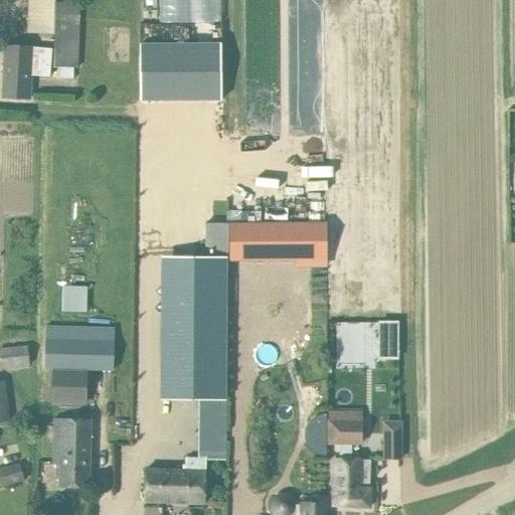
[(64,0),(28,0),(26,32),(54,34),(53,48),(5,45),(2,96),(30,97),(32,64),(50,65),(49,77),(74,78),(74,67),(76,67),(79,1),(64,0)]
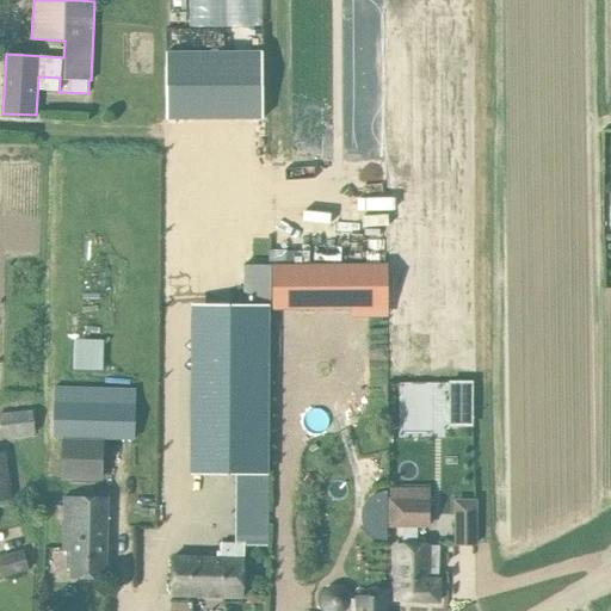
[(261,53),(165,53),(165,118),(261,118),(261,53)]
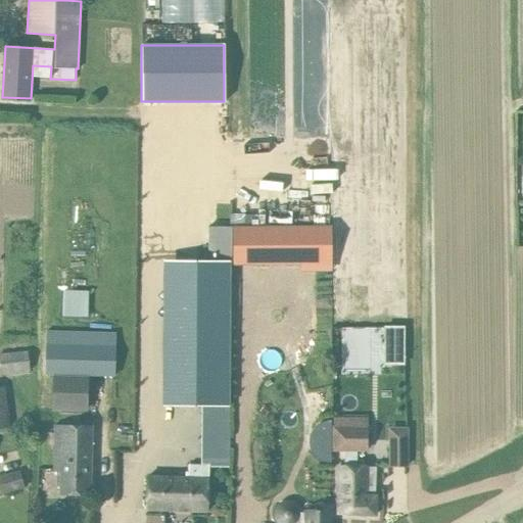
[(330,229),(252,229),(252,264),(330,264),(330,229)]
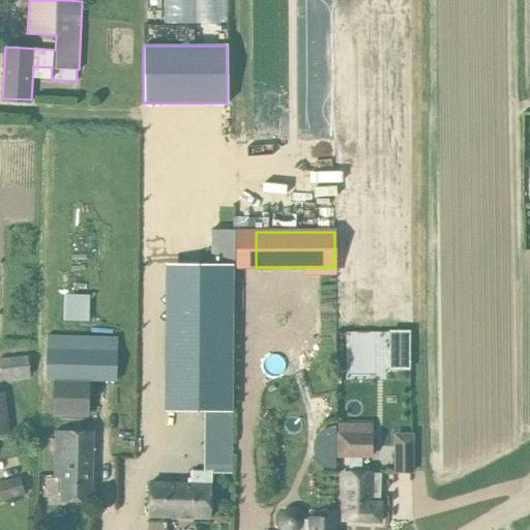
[(178,265),(177,411),(234,411),(235,265),(178,265)]
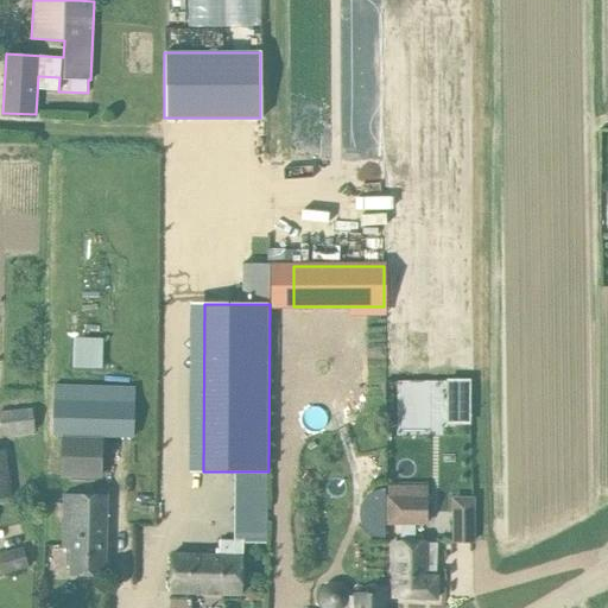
[(74,366),(107,367),(108,336),(75,335),(74,366)]
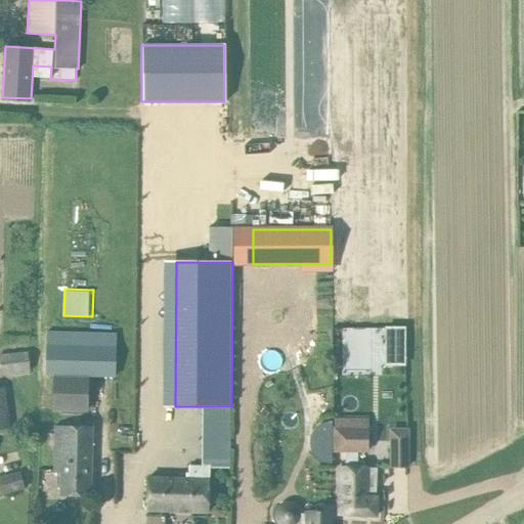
[(385,329),(385,365),(403,365),(403,329),(385,329)]
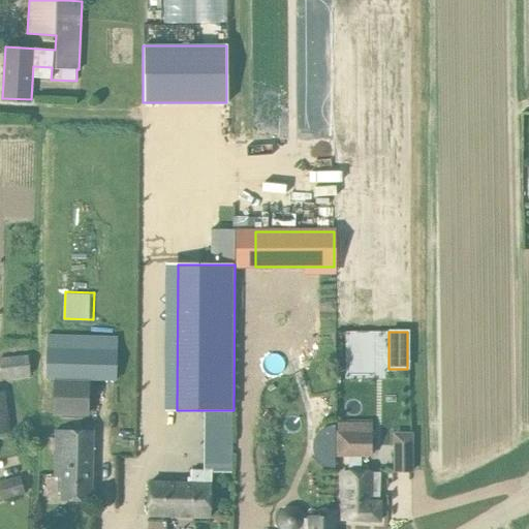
[(0,358),(0,376),(0,379),(30,375),(27,347),(14,349),(16,355),(0,358)]
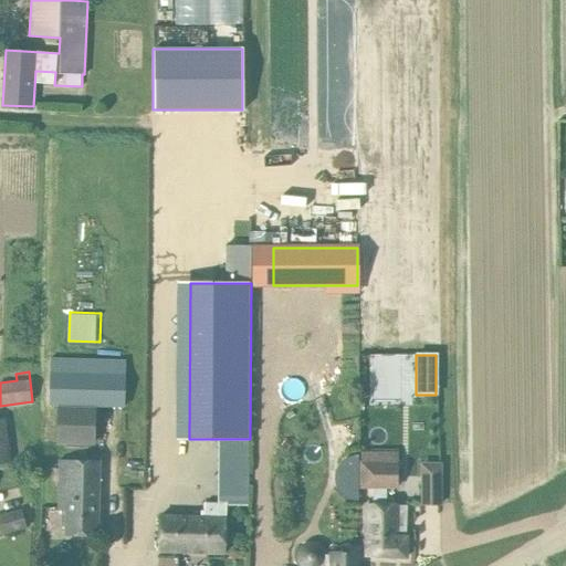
[(48,406),(102,406),(102,373),(48,373),(48,406)]
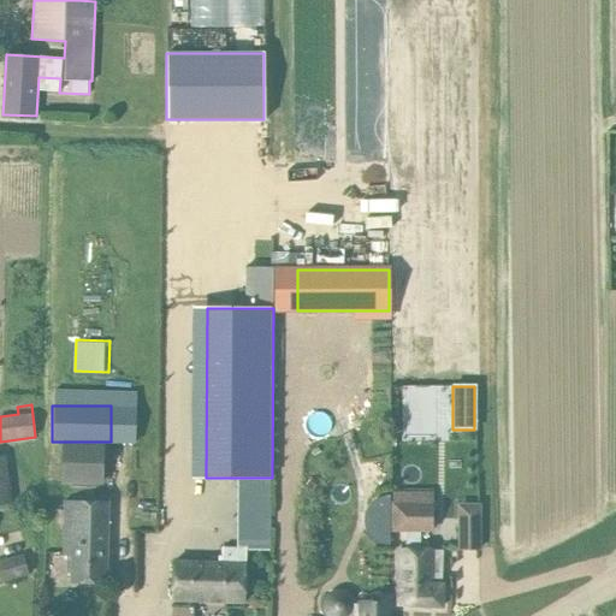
[(61,484),(104,485),(105,444),(63,443),(61,484)]
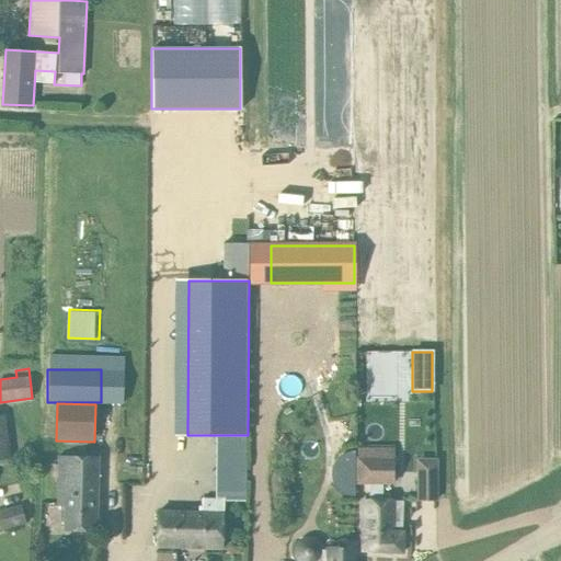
[(0,460),(10,459),(4,414),(0,414),(0,460)]
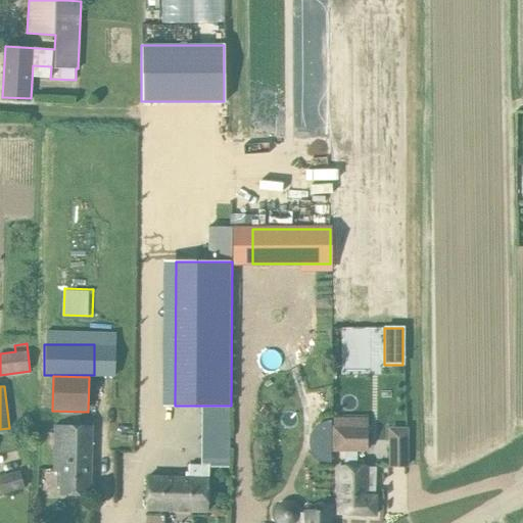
[(203,406),(202,421),(230,422),(230,406),(205,406),(203,406)]
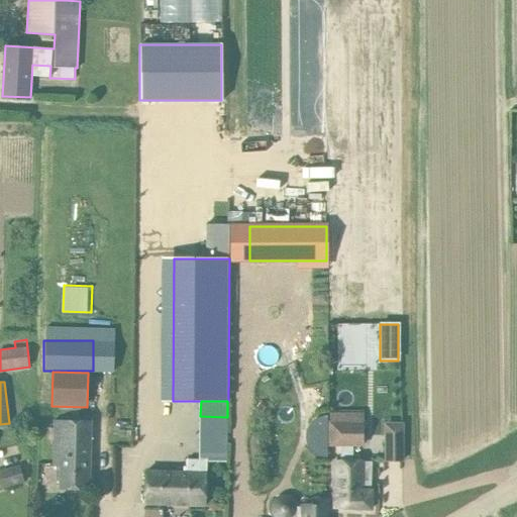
[(365,446),(365,414),(330,414),(330,446),(341,446),(341,459),(333,459),(332,507),(371,508),(372,459),(354,459),(354,446),(365,446)]
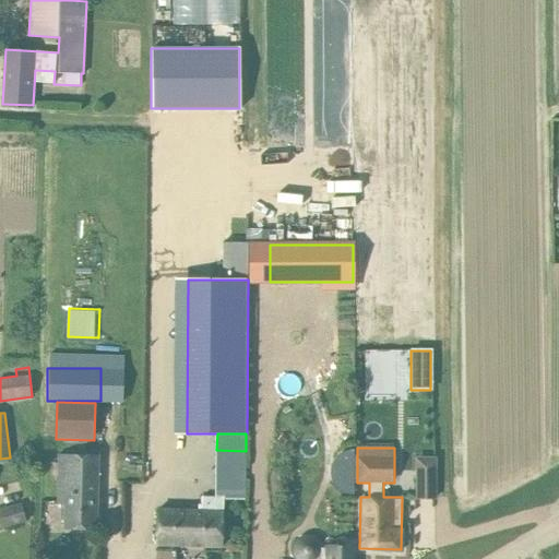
[(63,527),(96,528),(97,455),(59,454),(57,503),(64,503),(63,527)]
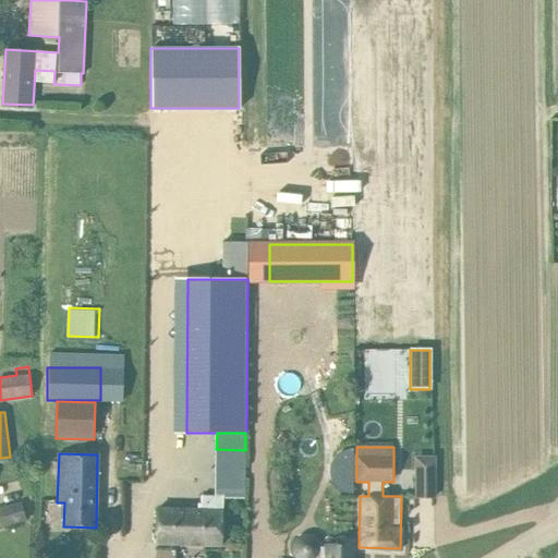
[(437,457),(432,457),(415,457),(416,499),(437,499),(437,457)]
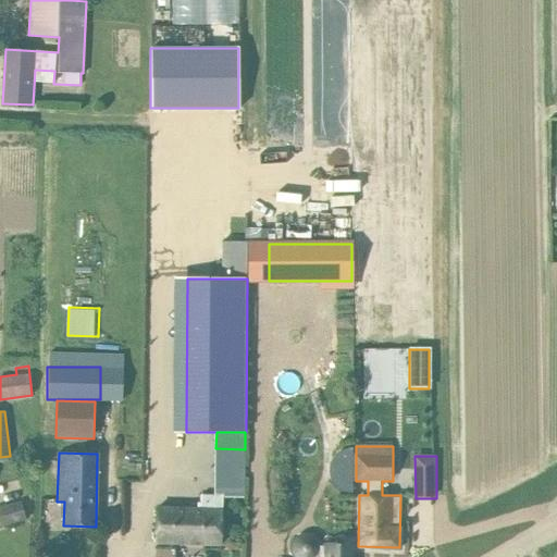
[(222,496),(244,496),(244,474),(215,474),(215,495),(222,495),(222,496)]
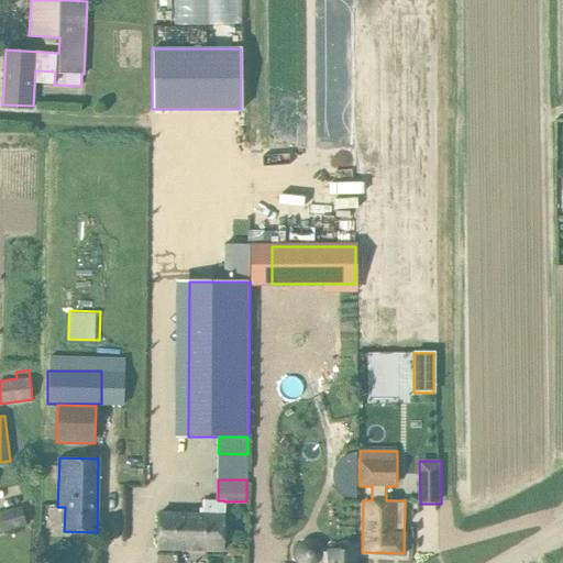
[(223,514),(224,501),(224,500),(218,500),(203,499),(202,507),(202,508),(206,508),(205,549),(223,549),(224,514),(223,514)]
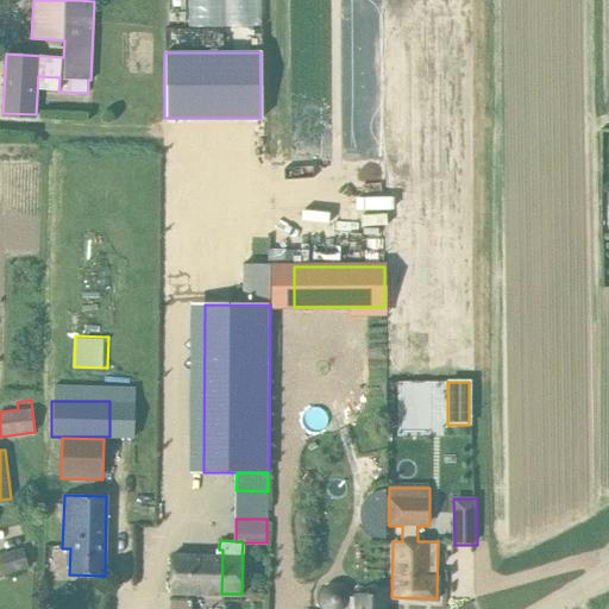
[(0,573),(27,569),(23,548),(0,553),(0,573)]
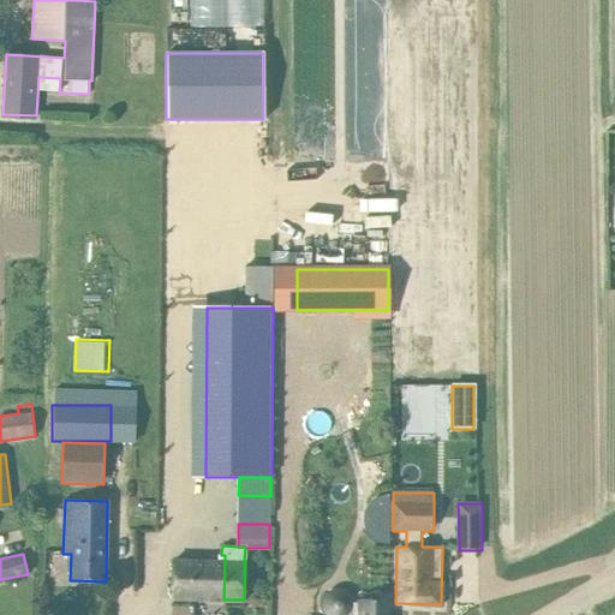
[(171,597),(224,599),(225,555),(221,555),(221,554),(218,554),(218,560),(172,559),(171,597)]
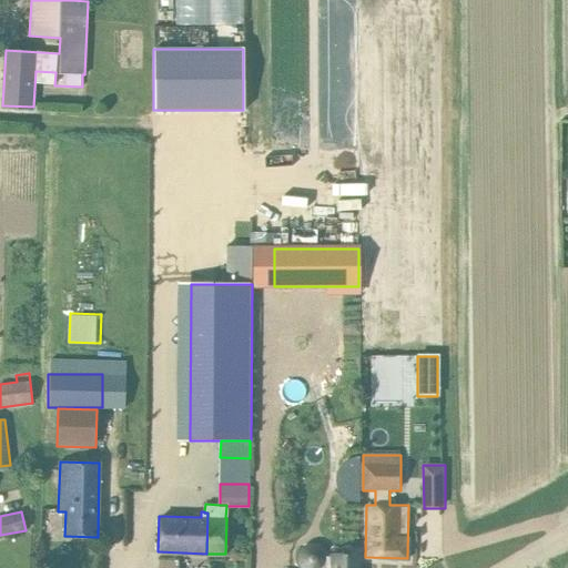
[(354,567),(354,554),(325,556),(325,554),(324,553),(324,551),(323,550),(323,549),(322,548),(321,547),(320,546),(317,546),(316,545),(315,545),(314,545),(313,544),(311,544),(310,544),(308,545),(307,545),(305,545),(304,546),(303,547),(302,547),(301,548),(300,549),(300,550),(298,553),(297,554),(297,555),(297,556),(297,557),(296,558),(296,559),(297,560),(297,561),(297,563),(297,564),(298,565),(298,566),(300,567),(354,567)]
